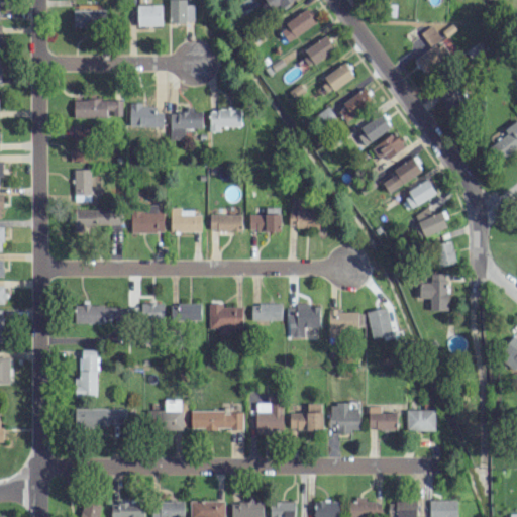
[(169,0),(169,22),(193,23),(194,4),(186,4),(185,0),(169,0)]
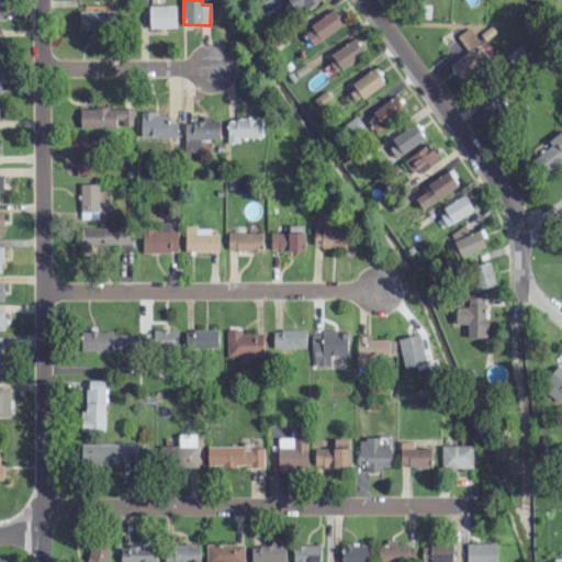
[(288,0),(296,13),(315,0),(288,0)]
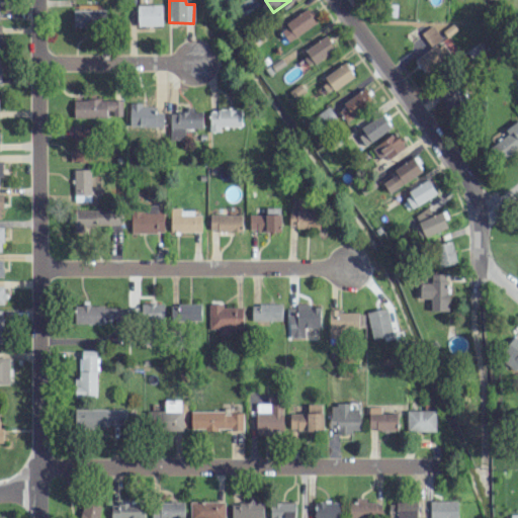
[(162,25),(162,4),(137,5),(137,25),(162,25)]
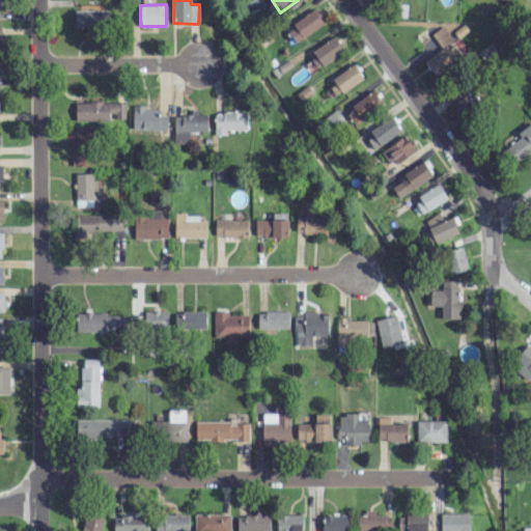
[(75,9),(75,28),(108,27),(108,8),(75,9)]
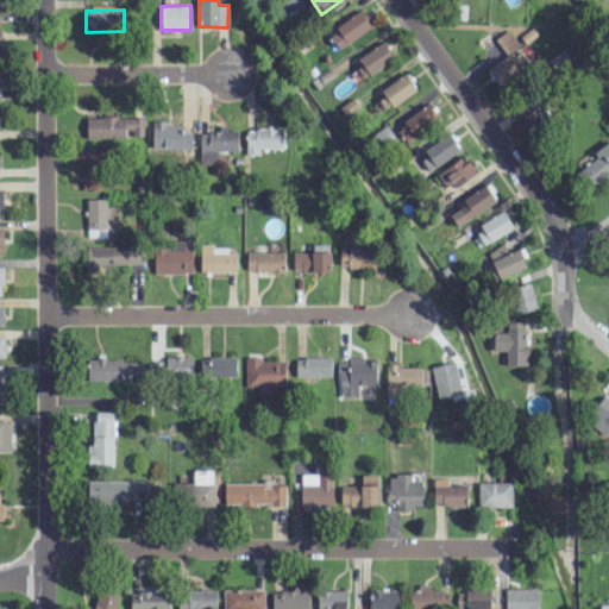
[(327,30),(337,46),(371,30),(363,12),(327,30)]
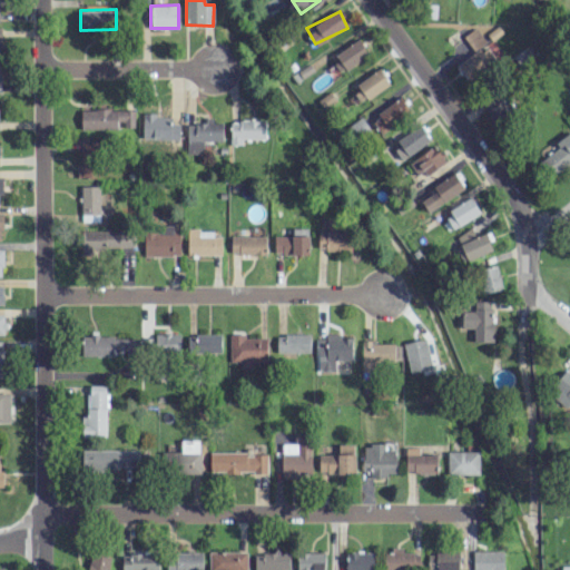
[(473,50),(485,41),(475,27),(463,36),(473,50)]
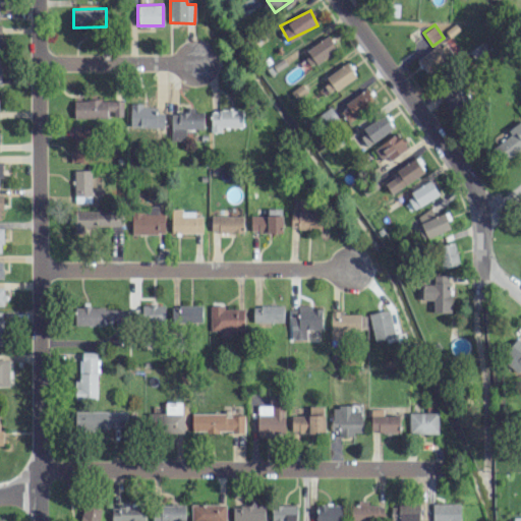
[(337,50),(327,36),(306,50),(316,64),(337,50)]
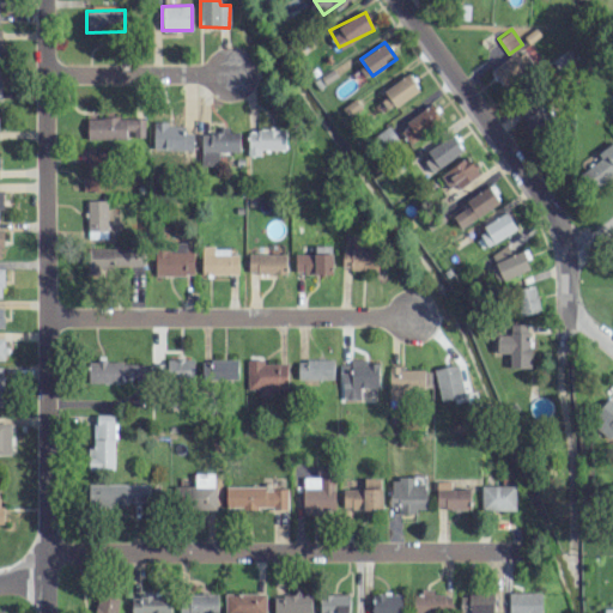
[(534,64),(521,47),(491,71),(504,87),(534,64)]
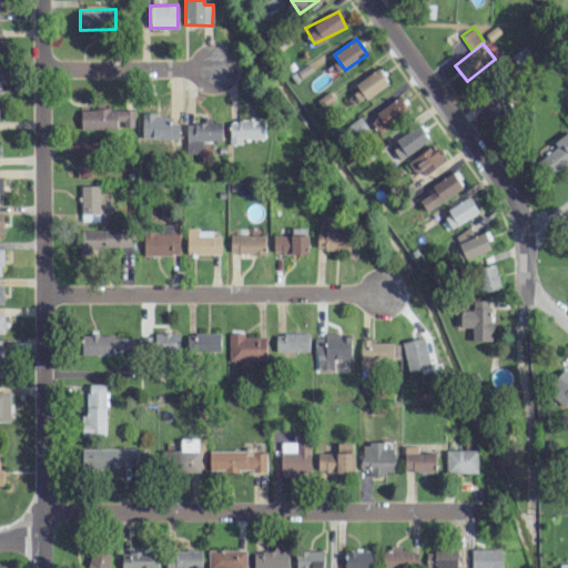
[(356,80),(364,98),(387,87),(381,70),(356,80)]
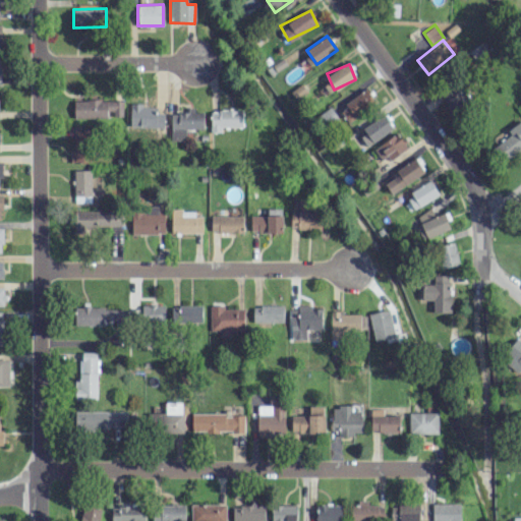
[(472,103),(458,84),(442,98),(455,116),(472,103)]
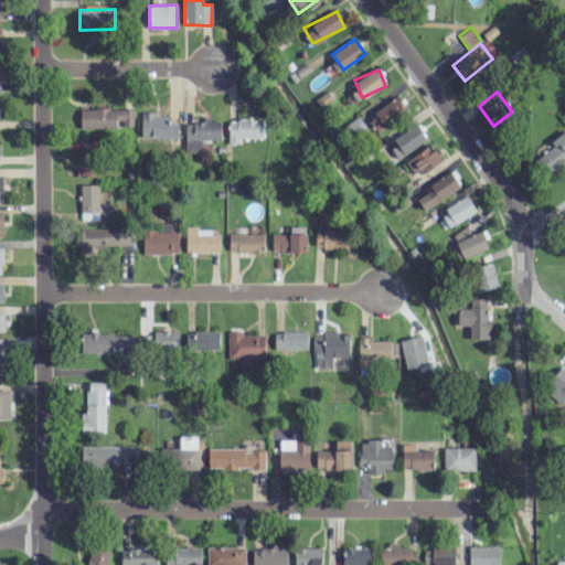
[(377,132),(407,110),(397,96),(366,118),(377,132)]
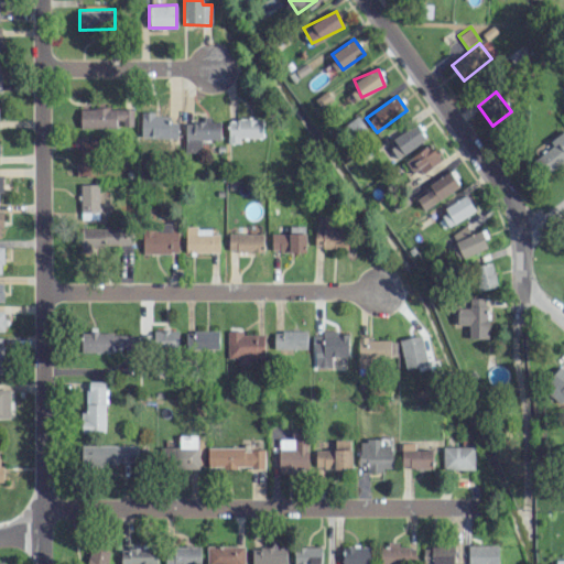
[(79,127),(132,127),(132,108),(79,109),(79,127)]
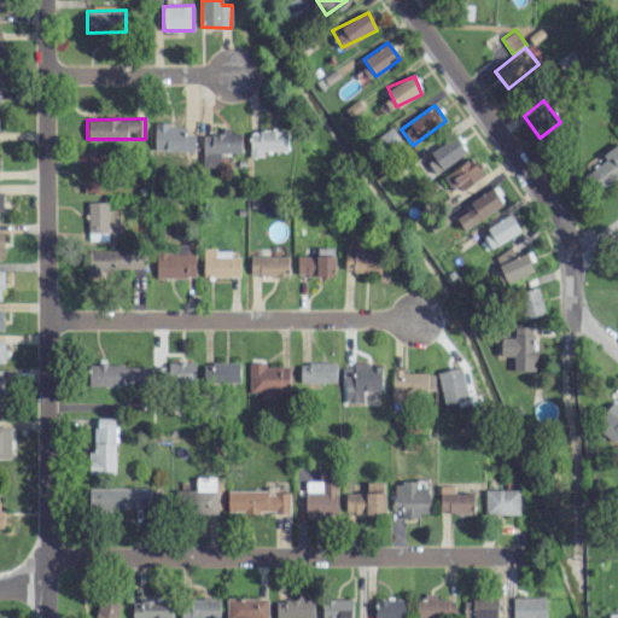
[(155,151),(194,151),(194,134),(186,134),(186,126),(155,124),(155,151)]
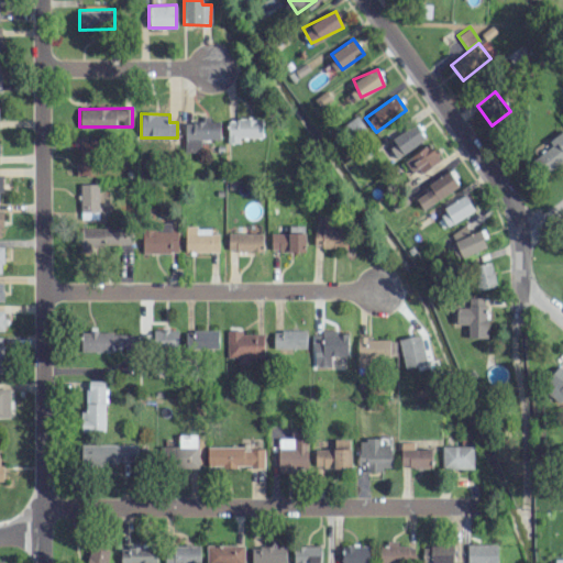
[(227,143),(239,143),(239,136),(262,138),(262,119),(228,119),(227,143)]
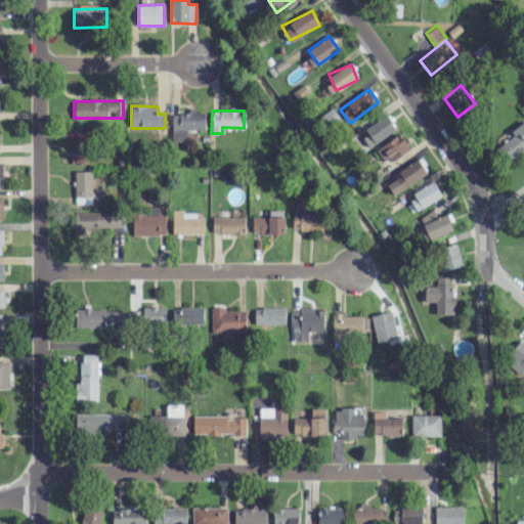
[(172,141),(186,140),(186,130),(205,130),(204,113),(195,113),(195,112),(171,113),(172,141)]
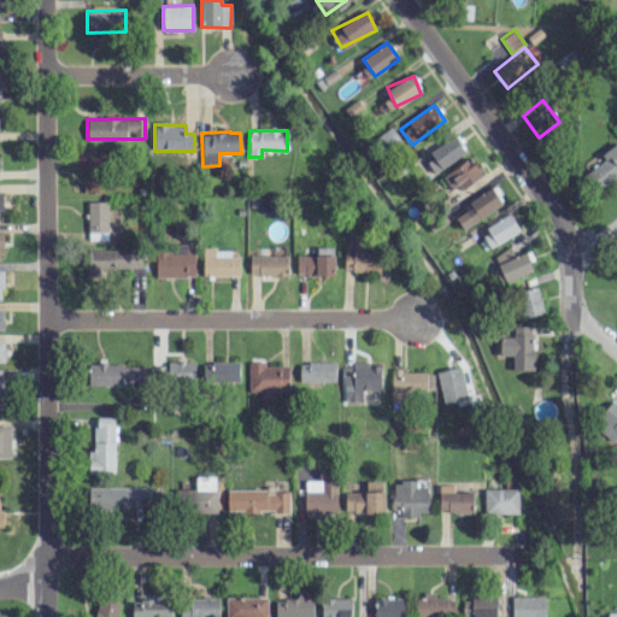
[(434,172),(465,152),(454,136),(424,157),(434,172)]
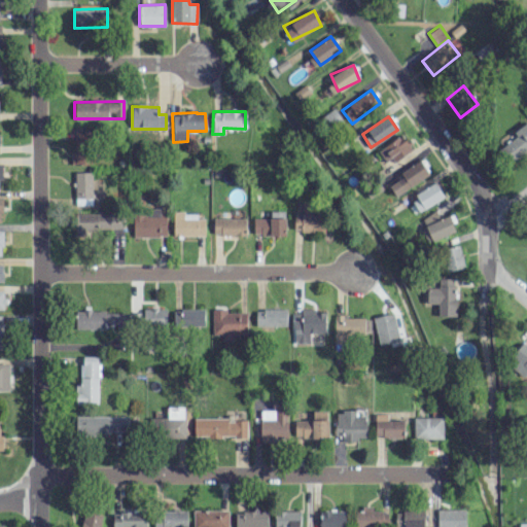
[(526,150),(526,121),(513,132),(516,137),(498,149),(508,164),(526,150)]
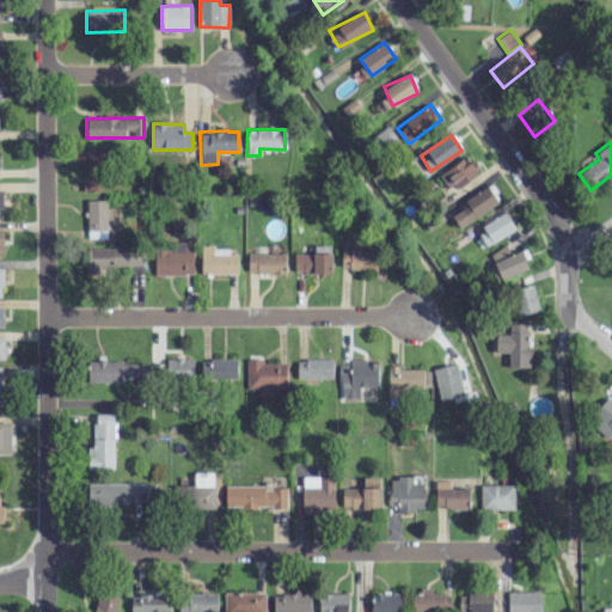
[(83,193),(108,191),(106,151),(86,152),(86,177),(81,177),(83,193)]
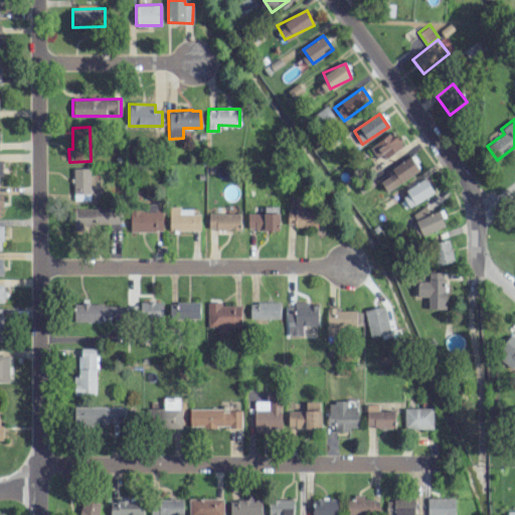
[(377,160),(401,147),(394,133),(369,145),(377,160)]
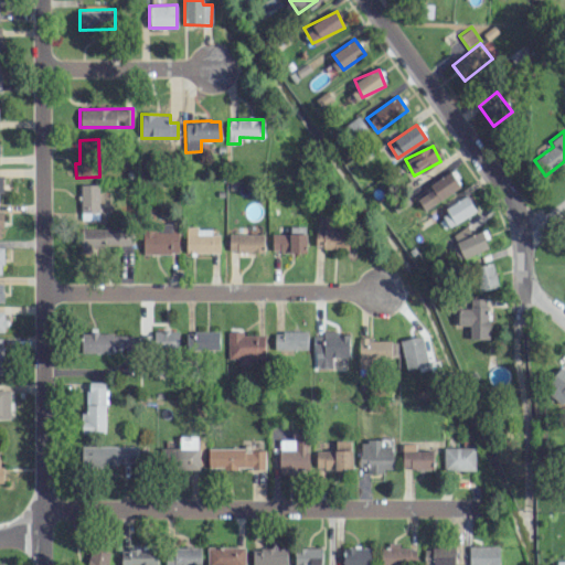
[(424,210),(460,187),(450,172),(415,195),(424,210)]
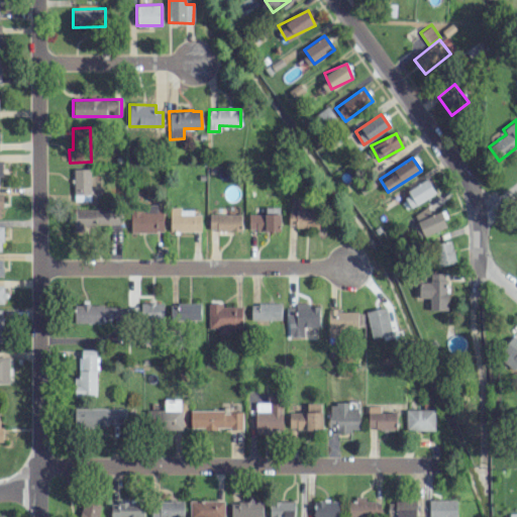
[(74,201),(90,201),(89,169),(73,169),(74,201)]
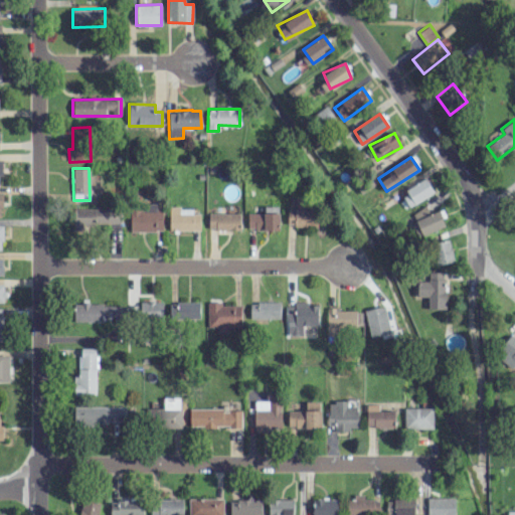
[(407,206),(434,194),(427,180),(401,191),(407,206)]
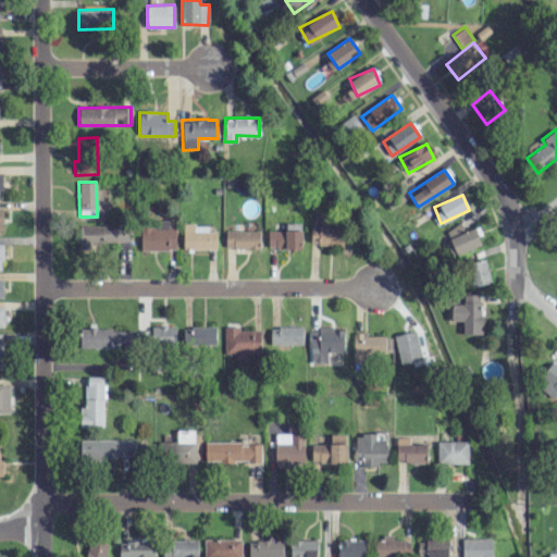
[(194,231),(194,223),(183,223),(183,249),(215,248),(215,231),(194,231)]
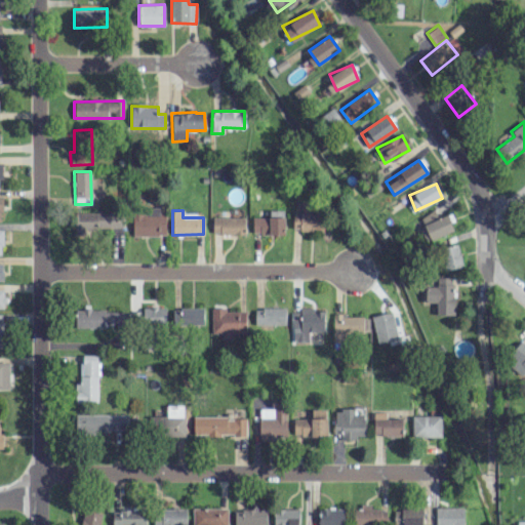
[(252,217),(252,234),(284,235),(284,210),(270,210),(269,217),(252,217)]
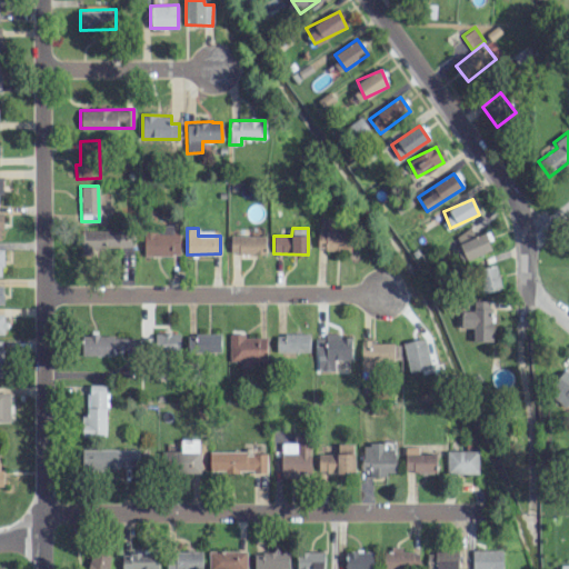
[(455,235),(466,260),(493,249),(486,231),(475,237),(470,228),(455,235)]
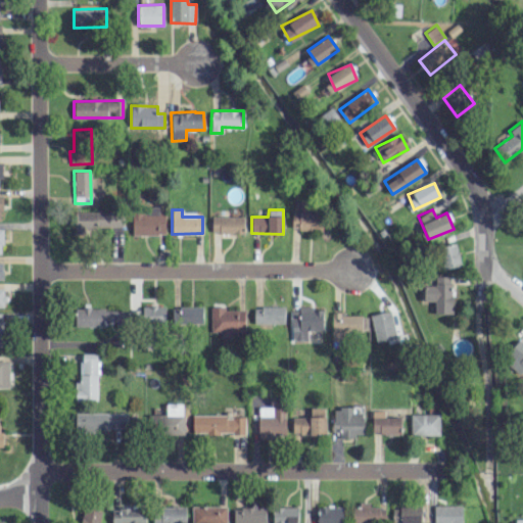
[(132,235),(164,235),(164,210),(132,210),(132,235)]
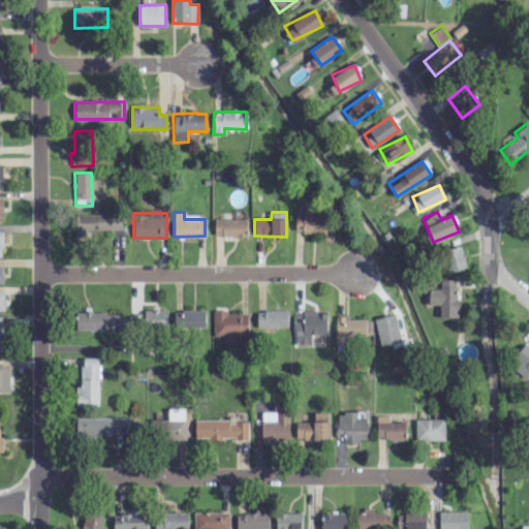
[(74,237),(88,237),(88,229),(123,229),(123,214),(74,214),(74,237)]
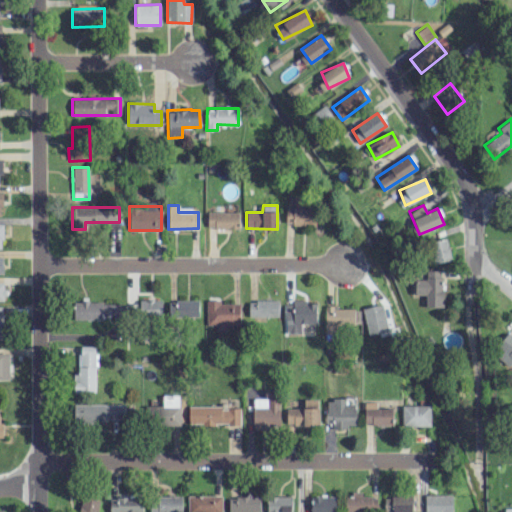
[(285,224),(315,225),(315,208),(285,207),(285,224)]
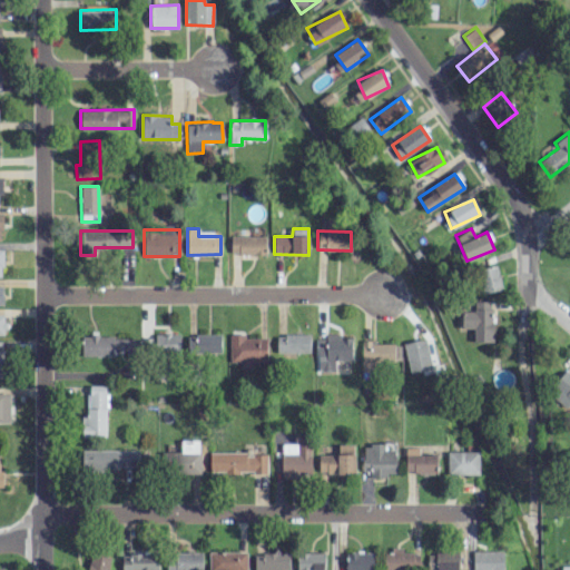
[(266,236),(231,236),(231,254),(266,255),(266,236)]
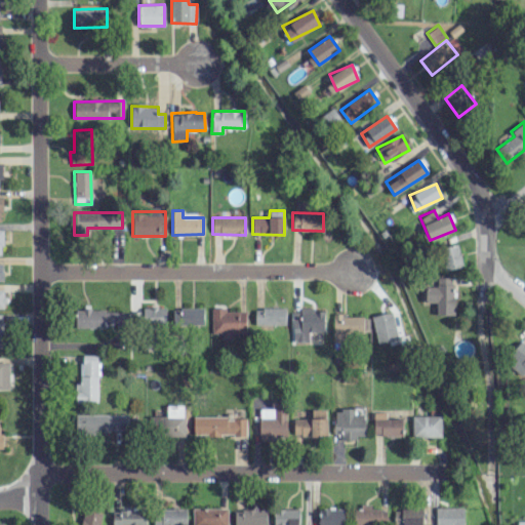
[(461,267),(458,244),(438,248),(442,270),(461,267)]
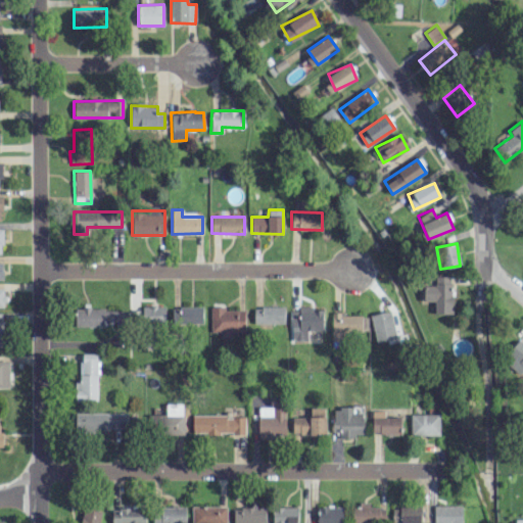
[(423,300),(434,300),(434,313),(452,314),(452,276),(435,276),(434,285),(423,285),(423,300)]
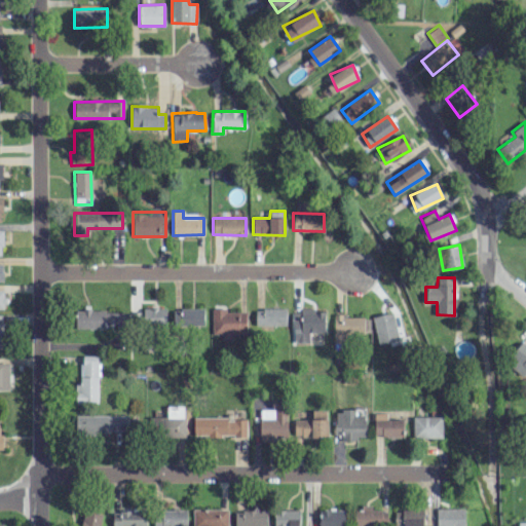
[(166,308),(143,307),(143,328),(165,328),(166,308)]
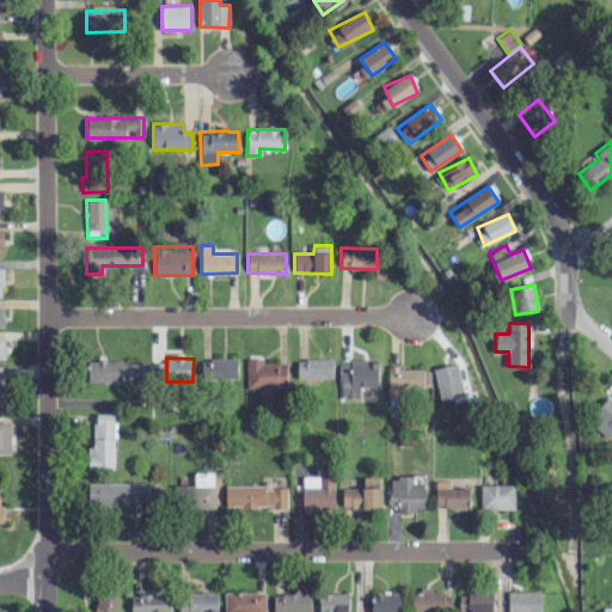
[(237,359),(201,360),(201,379),(237,378),(237,359)]
